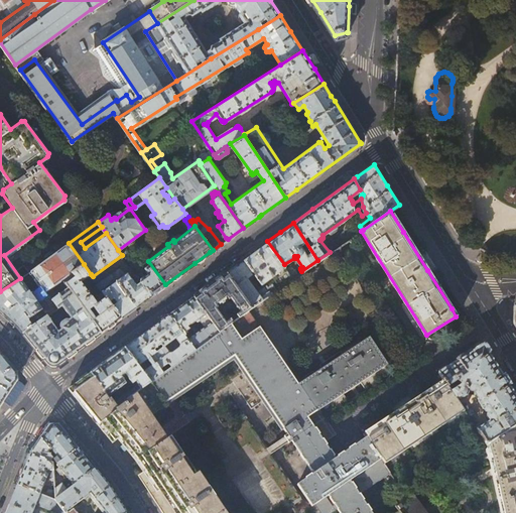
[(277,288),(272,281),(268,284),(267,282),(257,289),(249,278),(255,273),(261,282),(273,274),(281,285),(293,277),(290,272),(289,271),(286,266),(284,264),(267,241),(250,254),(237,264),(237,263),(227,270),(251,306),(277,288)]
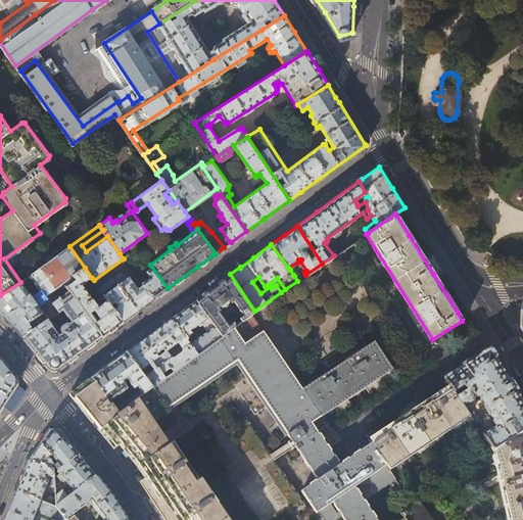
[(85,268),(69,246),(20,282),(0,295),(0,312),(9,321),(18,329),(24,335),(49,318),(59,311),(53,302),(51,299),(47,293),(53,289),(64,282),(85,268)]
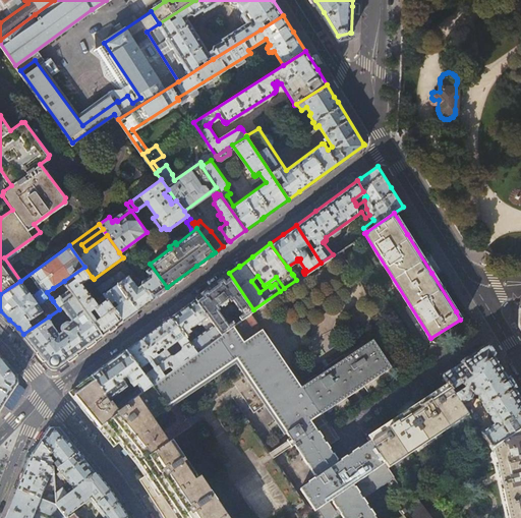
[(141,281),(141,284),(153,298),(160,293),(167,287),(150,264),(149,264),(147,266),(148,268),(146,269),(149,273),(149,276),(146,279),(145,278),(141,281)]
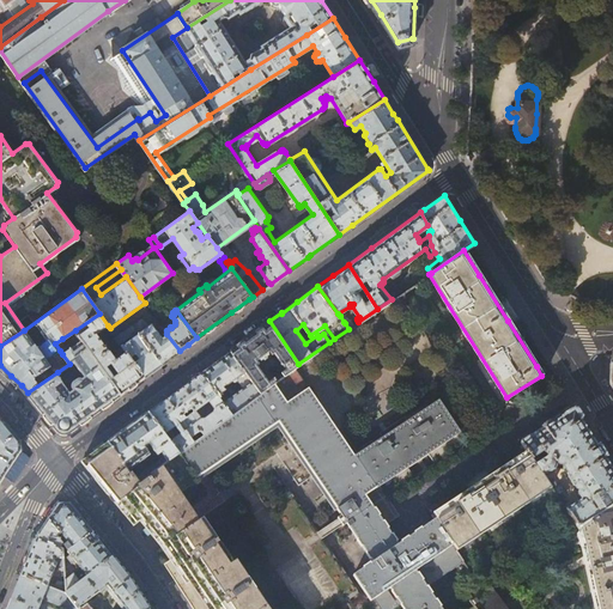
[(97,333),(108,326),(99,314),(76,330),(82,340),(121,394),(134,383),(144,376),(126,351),(119,357),(113,348),(110,351),(97,333)]
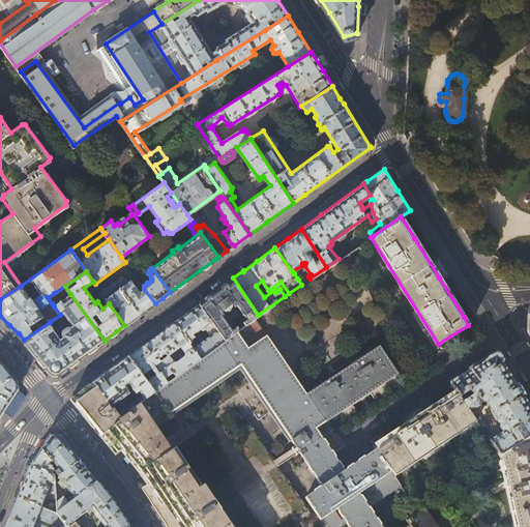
[(131,280),(129,280),(122,273),(99,290),(100,292),(117,282),(140,314),(148,309),(155,303),(144,289),(140,292),(131,280)]
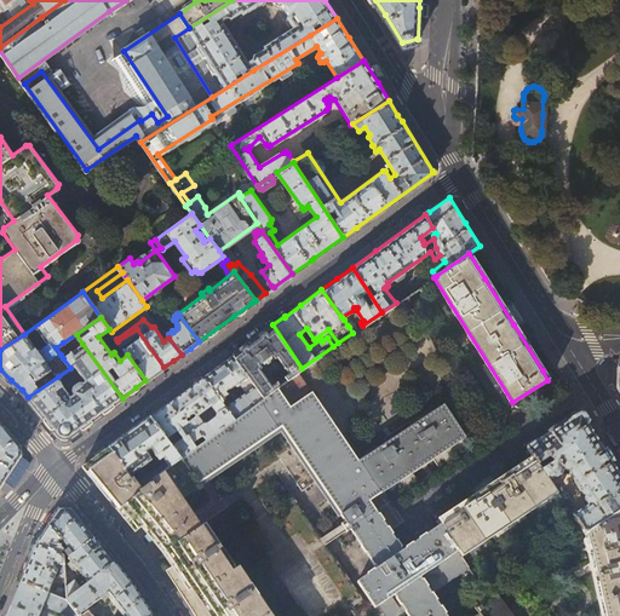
[(271,326),(273,326),(257,337),(233,355),(264,396),(299,370),(302,368),(273,324),(271,326)]
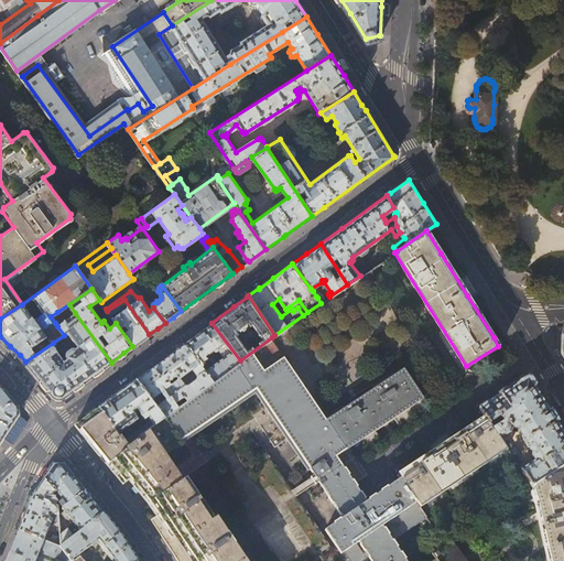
[(110,314),(120,308),(122,311),(112,317),(116,323),(132,346),(140,341),(149,334),(125,300),(107,311),(110,314)]
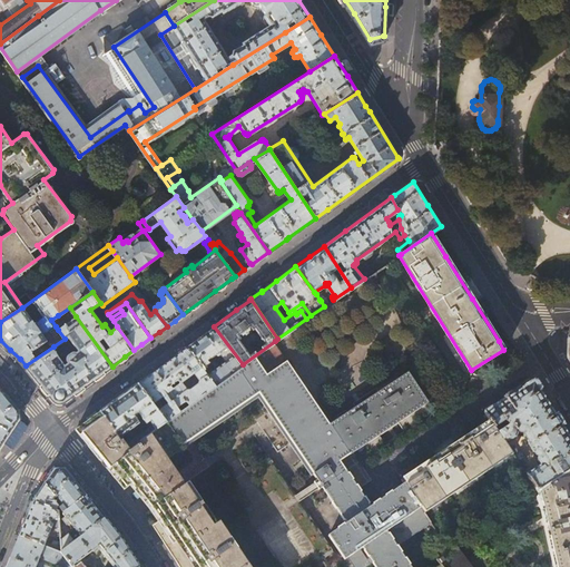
[(62,322),(58,315),(51,320),(56,326),(62,322)]
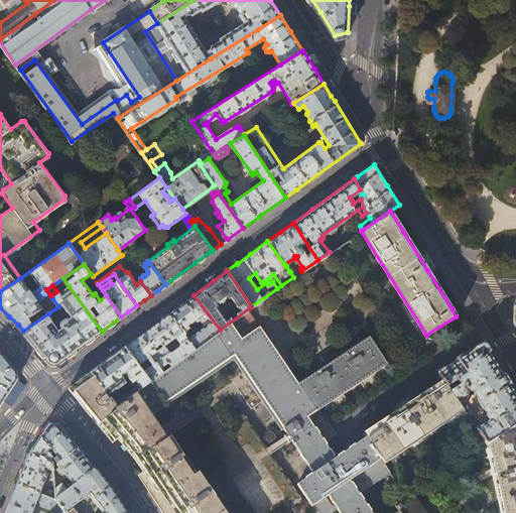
[(69,286),(52,298),(58,306),(62,304),(72,317),(70,318),(69,318),(68,317),(67,317),(66,317),(61,321),(60,322),(60,324),(60,325),(62,328),(59,330),(48,313),(23,331),(48,362),(50,363),(52,364),(55,364),(58,363),(80,347),(102,332),(69,286)]
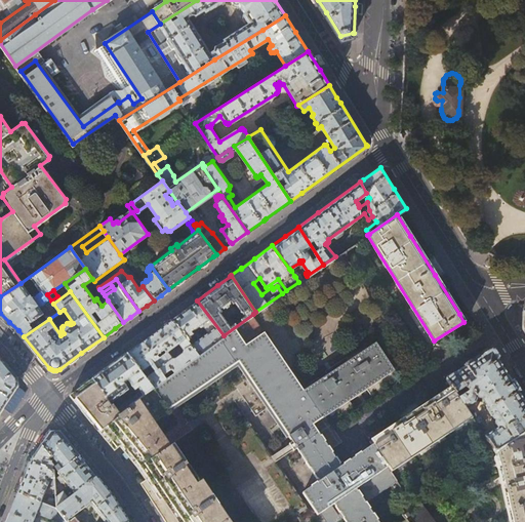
[(172,318),(188,338),(191,336),(189,333),(192,331),(191,329),(200,323),(202,326),(204,324),(208,330),(191,343),(198,354),(224,335),(197,300),(184,310),(182,312),(172,318)]
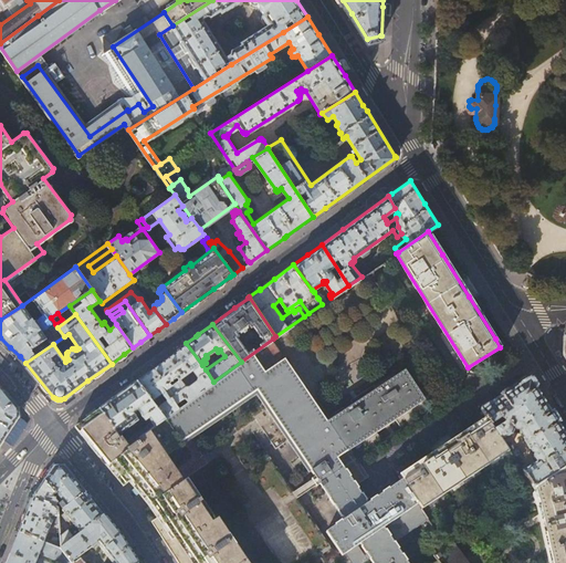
[(331,420),(273,339),(241,362),(213,382),(166,417),(150,428),(167,452),(184,440),(182,438),(258,387),(315,473),(312,476),(317,483),(321,481),(344,517),(326,529),(343,552),(345,551),(353,562),(359,562),(370,555),(375,562),(413,562),(397,539),(430,518),(420,503),(402,477),(398,480),(385,489),(368,500),(356,482),(371,472),(363,460),(350,446),(427,396),(409,367),(331,420)]
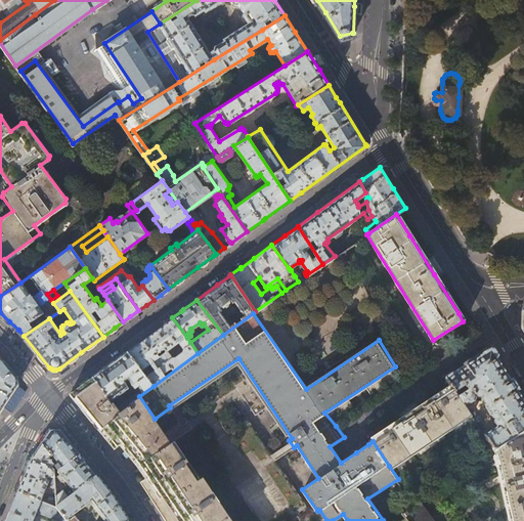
[(187,338),(172,317),(161,326),(127,351),(154,386),(198,353),(190,342),(187,338)]
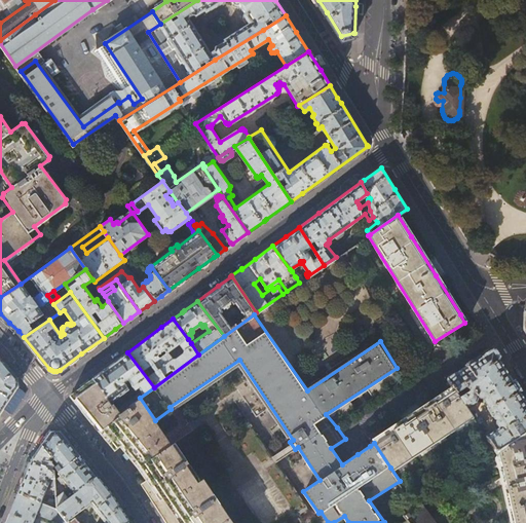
[(452,385),(457,393),(466,386),(470,390),(460,397),(467,408),(476,402),(476,401),(478,397),(484,398),(485,402),(488,406),(487,407),(495,418),(495,417),(497,418),(496,423),(498,427),(487,435),(497,451),(525,431),(525,399),(508,369),(498,355),(493,346),(474,359),(447,377),(452,385)]
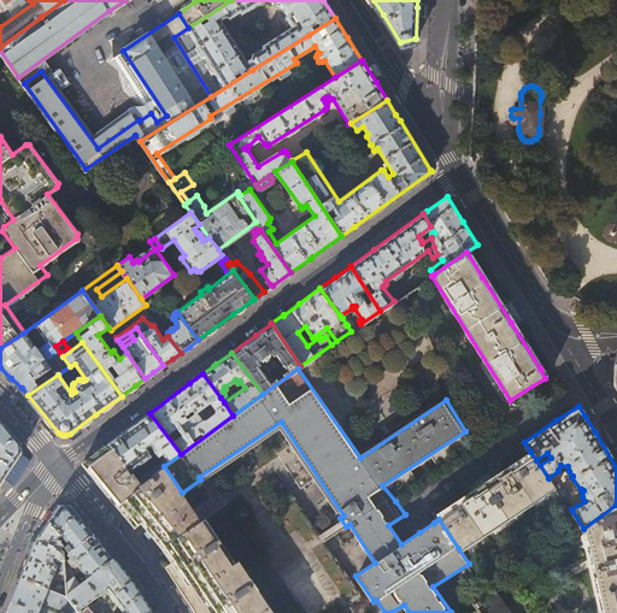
[(181,454),(150,413),(128,428),(109,442),(130,471),(151,455),(146,448),(151,444),(159,455),(163,453),(166,457),(154,466),(158,471),(164,466),(181,454)]
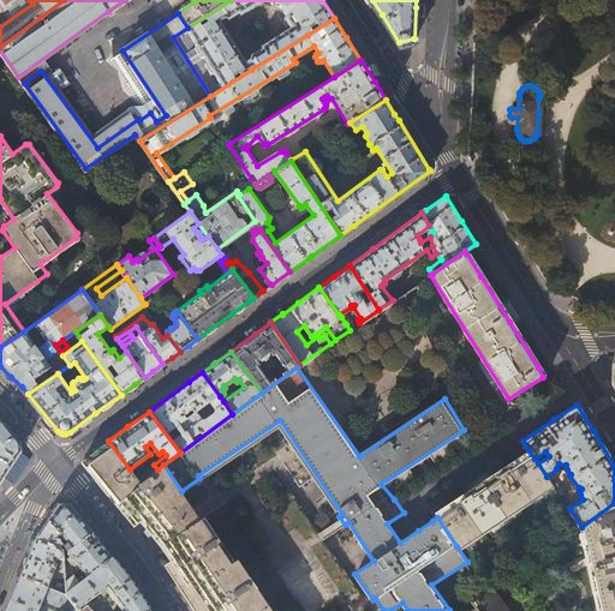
[(15,459),(21,449),(21,441),(0,415),(0,480),(3,478),(15,459)]
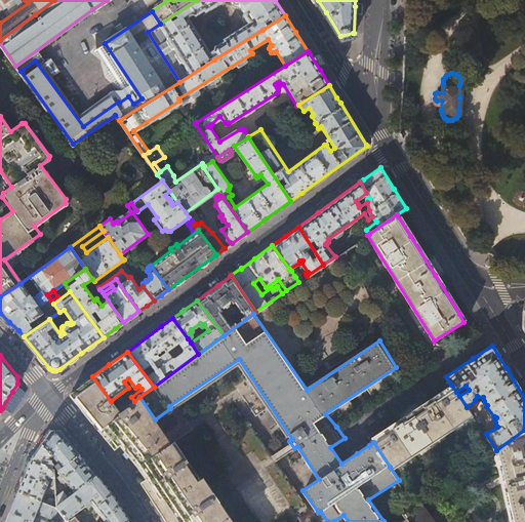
[(139,397),(134,401),(120,411),(114,402),(113,403),(111,401),(92,376),(82,385),(70,393),(79,405),(104,434),(115,448),(122,442),(140,464),(140,465),(148,476),(140,481),(156,505),(167,521),(233,521),(203,477),(200,479),(174,441),(170,443),(155,419),(139,397)]
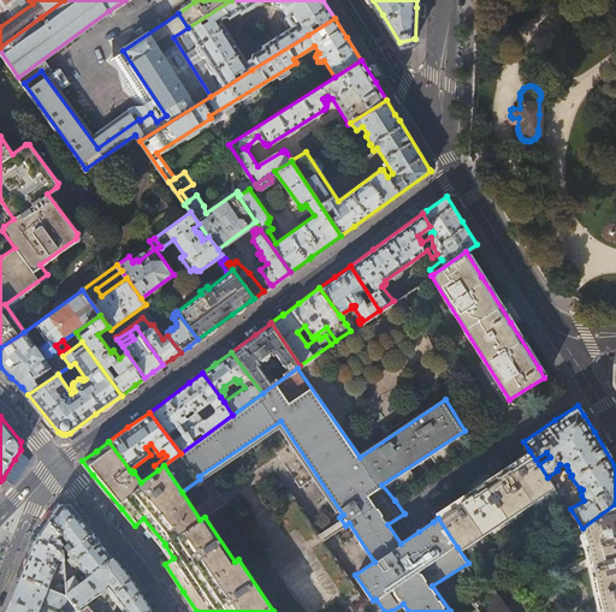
[(539,464),(535,459),(529,451),(501,470),(473,488),(449,505),(436,514),(438,518),(457,547),(554,485),(552,483),(548,477),(539,464)]
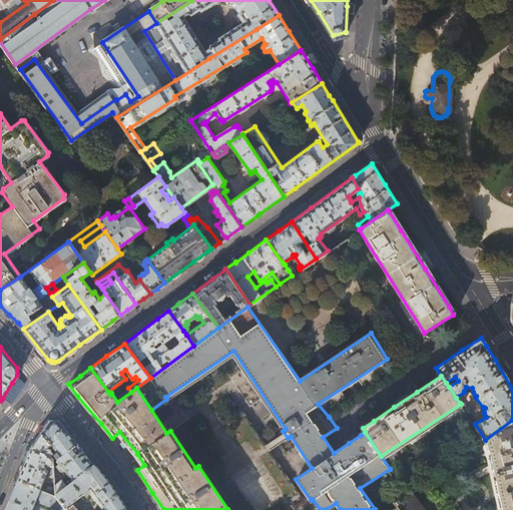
[(460,403),(461,404),(471,420),(474,417),(471,412),(474,410),(470,404),(467,406),(463,400),(460,403)]
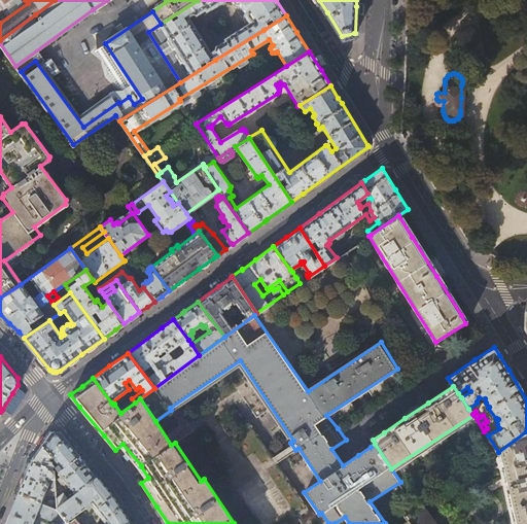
[(57,508),(98,476),(93,469),(77,450),(61,429),(49,430),(41,443),(41,444),(56,461),(59,465),(57,467),(56,469),(69,486),(56,495),(56,497),(57,508)]
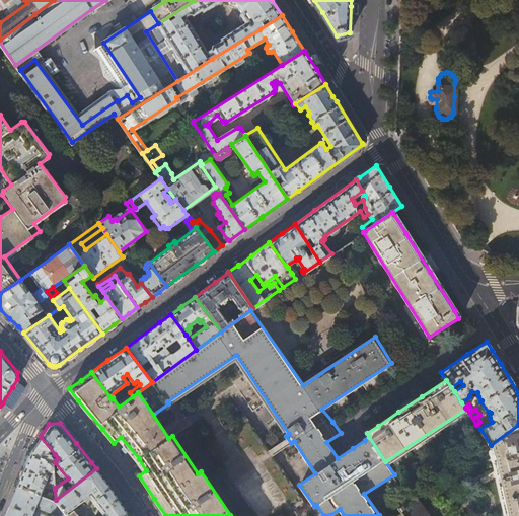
[(518,515),(518,425),(491,445),(488,447),(494,461),(504,515),(428,515),(416,496),(398,507),(401,512),(404,515),(518,515)]
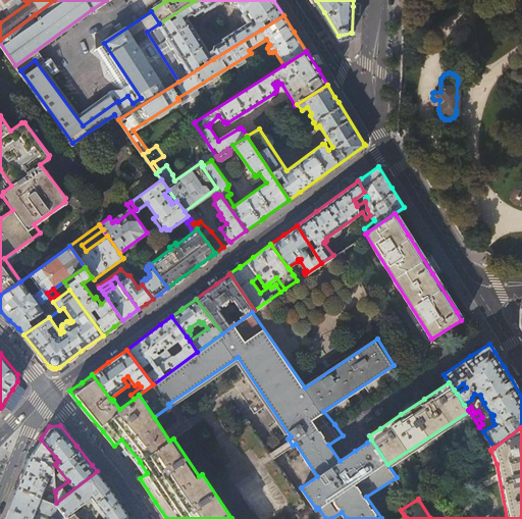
[(32,453),(36,448),(41,439),(41,438),(39,437),(30,451),(32,453)]
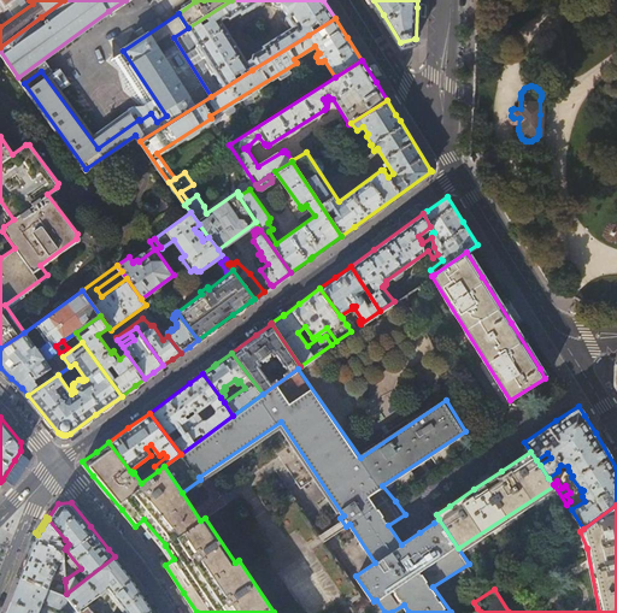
[(48,519),(42,529),(37,535),(36,540),(60,549),(65,540),(48,519)]
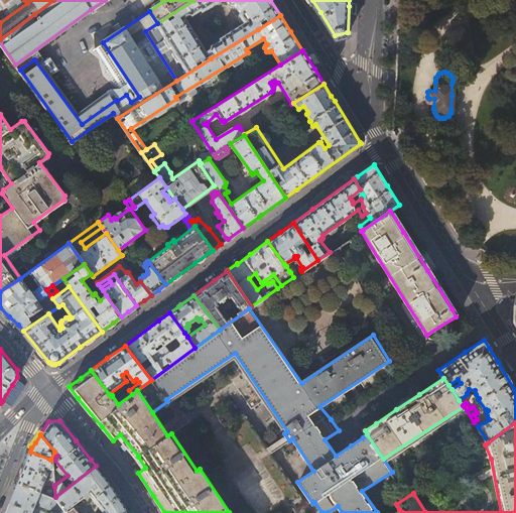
[(52,460),(50,460),(30,452),(25,463),(17,482),(55,497),(54,487),(47,486),(46,490),(41,488),(47,473),(51,474),(51,476),(51,478),(54,478),(52,460)]
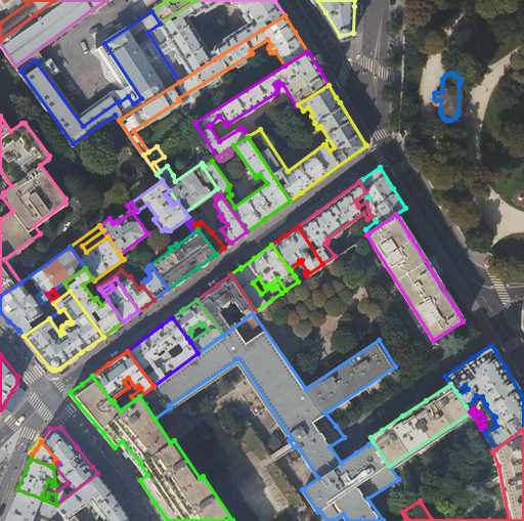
[(112,491),(97,473),(56,505),(57,506),(63,514),(68,519),(73,515),(72,514),(92,497),(93,498),(92,500),(91,502),(98,510),(100,509),(104,513),(102,515),(106,520),(130,520),(118,500),(112,491)]
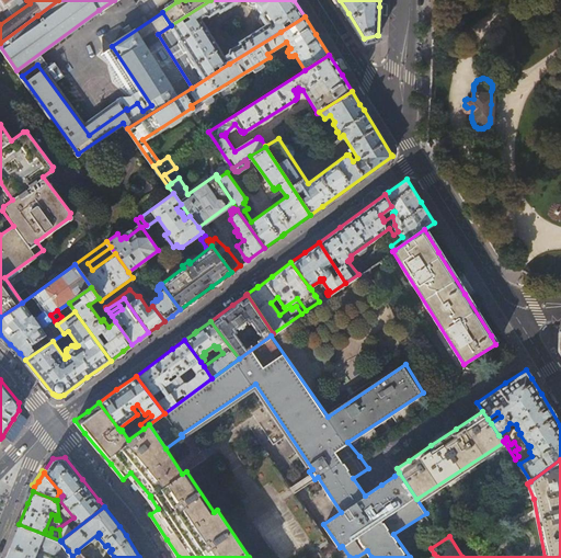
[(6,557),(34,557),(41,543),(44,543),(46,547),(54,550),(58,549),(60,555),(66,554),(68,550),(61,542),(60,541),(19,524),(6,557)]
